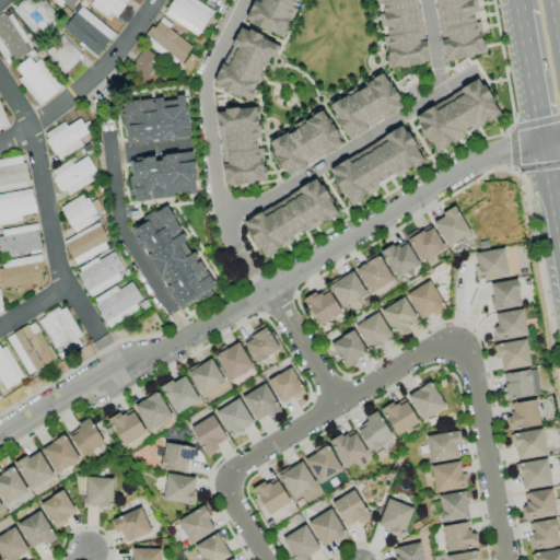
[(45,35),(37,26),(32,32),(13,10),(19,6),(19,4),(23,0),(43,0),(57,15),(54,19),(58,24),(45,35)]
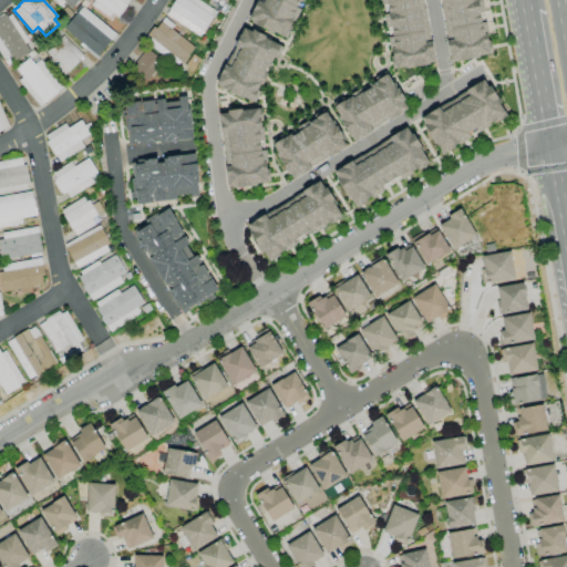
[(55,0),(68,10),(76,0),(55,0)]
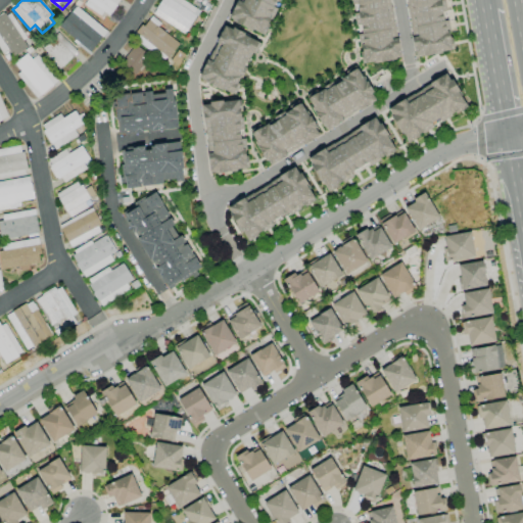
[(110,16),(103,11),(101,15),(85,4),(87,0),(117,0),(115,4),(117,5),(110,16)]
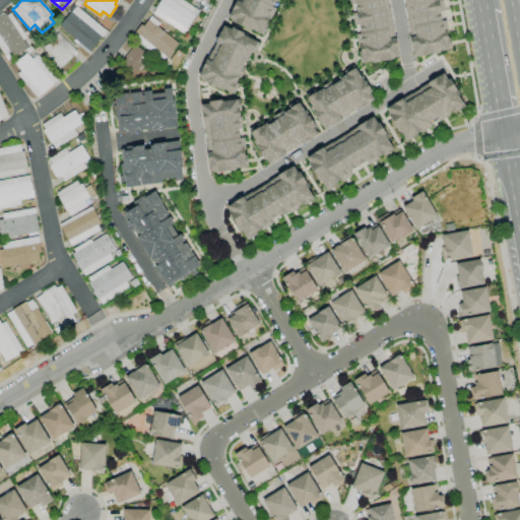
[(183,35),(169,25),(169,24),(152,14),(156,8),(155,8),(159,0),(182,0),(196,8),(192,13),(195,15),(183,35)]
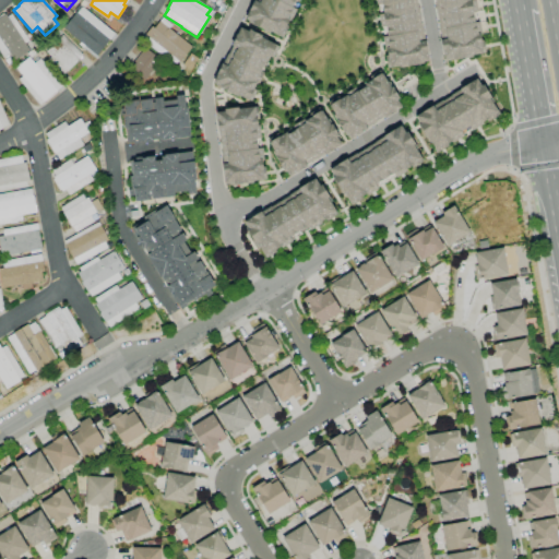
[(252,0),(244,19),(251,23),(250,24),(263,31),(264,28),(282,37),(287,26),(285,25),(288,20),(289,21),(295,9),(294,9),(298,0),(252,0)]
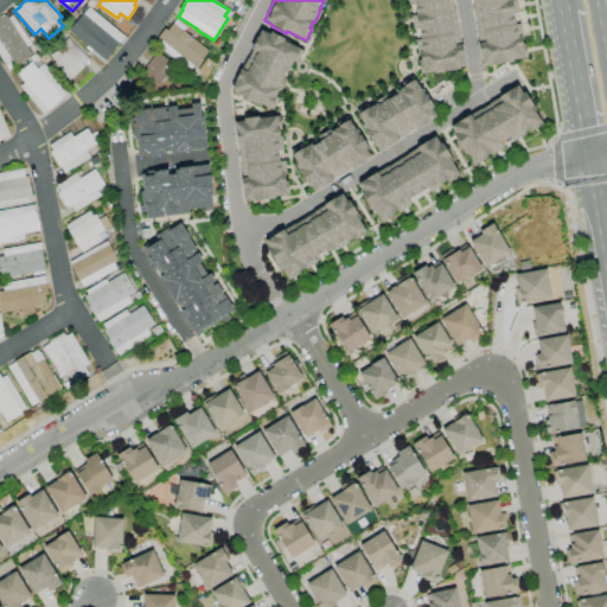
[(407,0),(408,4),(414,2),(415,14),(409,16),(413,30),(417,29),(419,39),(414,39),(416,55),(417,53),(419,58),(416,58),(420,75),(426,74),(440,70),(441,71),(455,69),(454,66),(465,65),(460,44),(458,32),(457,32),(451,0),(407,0)]
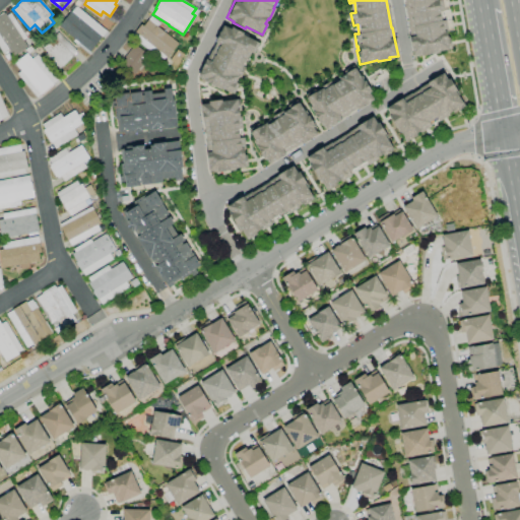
[(441,0),(443,10),(439,11),(440,20),(445,19),(447,31),(445,33),(446,36),(448,36),(451,50),(445,51),(445,50),(432,52),(433,53),(419,56),(419,54),(411,55),(408,37),(407,26),(402,0),(441,0)]
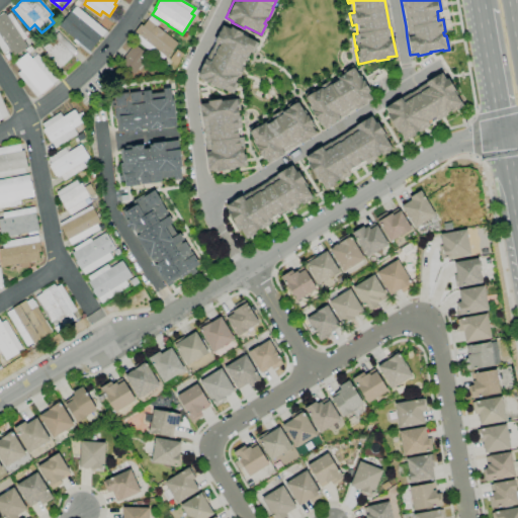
[(76,6),(106,31),(89,52),(59,26),(76,6)]
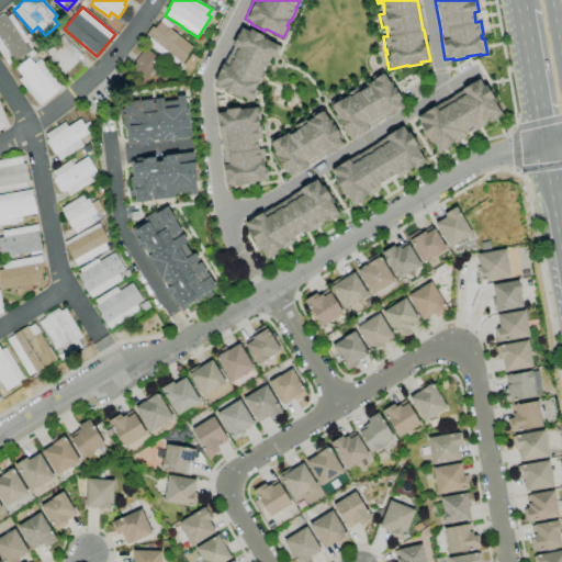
[(14,60),(9,54),(2,58),(0,54),(0,18),(6,14),(8,17),(11,14),(29,41),(25,44),(30,51),(14,60)]
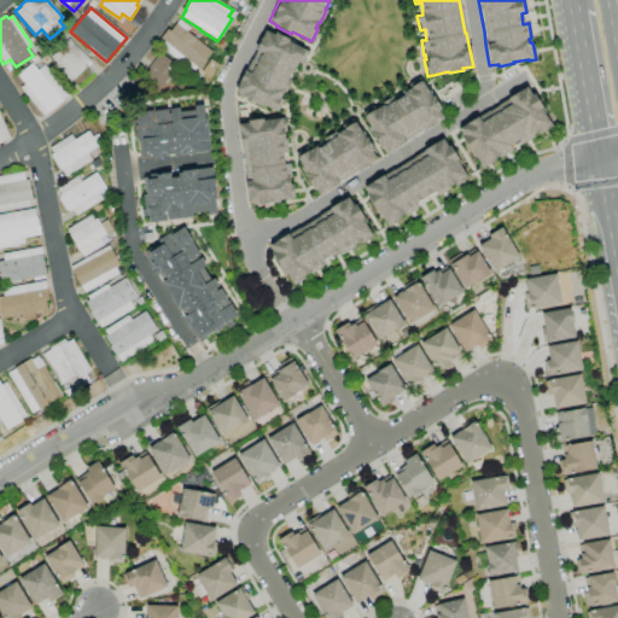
[(192,73),(156,45),(168,29),(170,31),(180,19),(191,28),(191,27),(199,33),(194,38),(211,52),(198,69),(197,68),(192,73)]
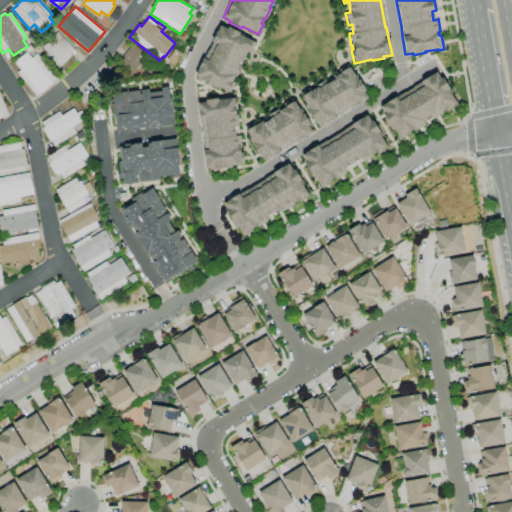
[(194,75),(197,68),(196,68),(202,57),(203,58),(211,42),(210,42),(215,31),(216,32),(219,25),(225,29),(227,26),(239,32),(238,34),(251,40),(251,41),(254,42),(248,54),(245,53),(243,56),(245,57),(240,68),(239,67),(235,76),(233,75),(230,81),(234,83),(229,92),(217,86),(216,88),(198,79),(199,77),(194,75)]
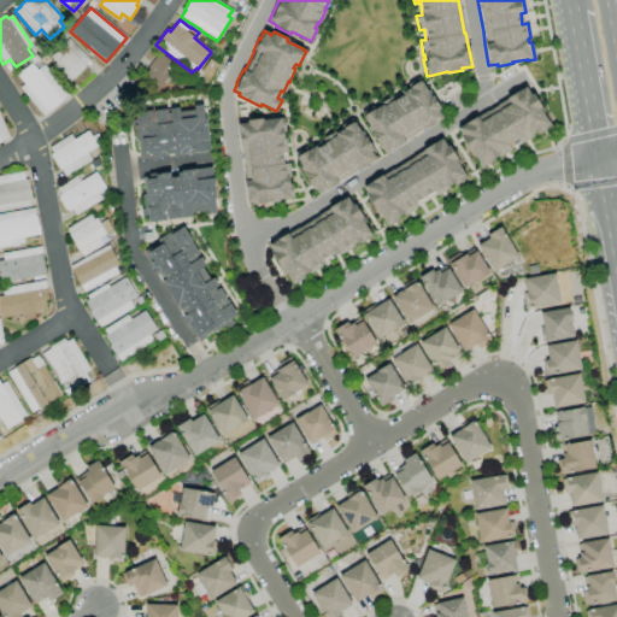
[(68,83),(52,68),(56,63),(51,58),(70,39),(90,60),(86,66),(87,68),(74,81),(72,80),(68,83)]
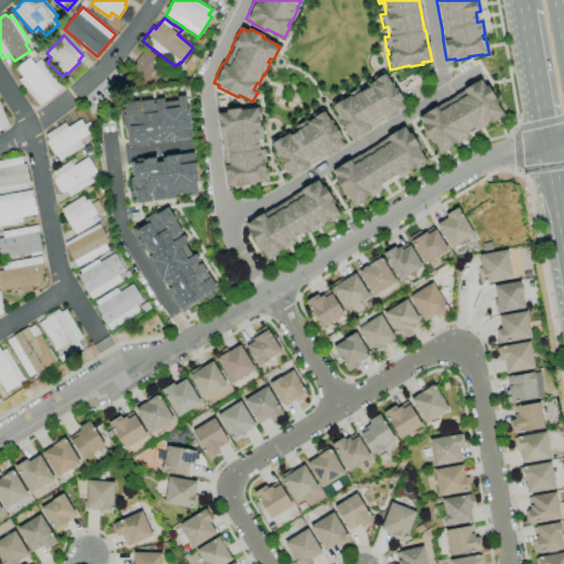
[(145,80),(130,68),(145,47),(162,61),(145,80)]
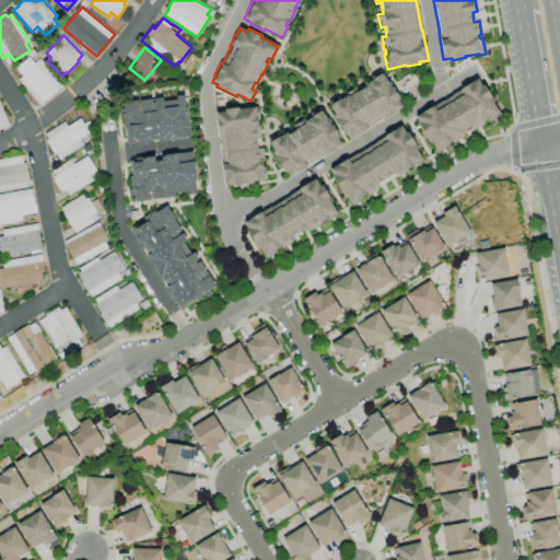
[(39,106),(18,80),(22,77),(15,69),(28,57),(34,63),(39,58),(62,85),(39,106)]
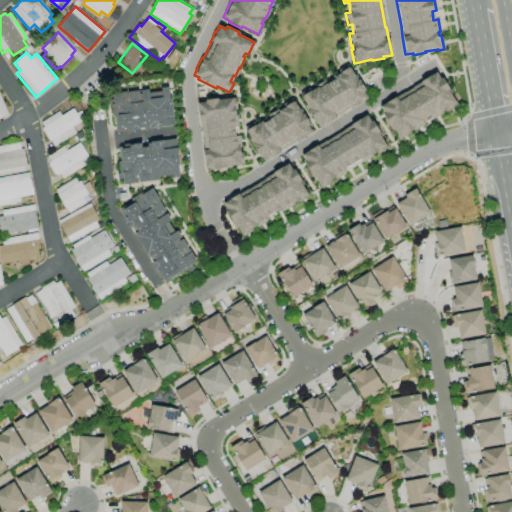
[(318,126),(324,122),(324,123),(334,117),(334,116),(349,107),(350,108),(359,102),(359,101),(365,98),(361,91),(364,90),(357,78),(356,79),(348,66),(348,67),(346,64),(335,71),(336,74),(333,76),(332,73),(322,79),(322,80),(314,85),(315,86),(309,90),(307,87),(298,92),(304,103),(303,105),(313,122),(315,121),(318,126)]
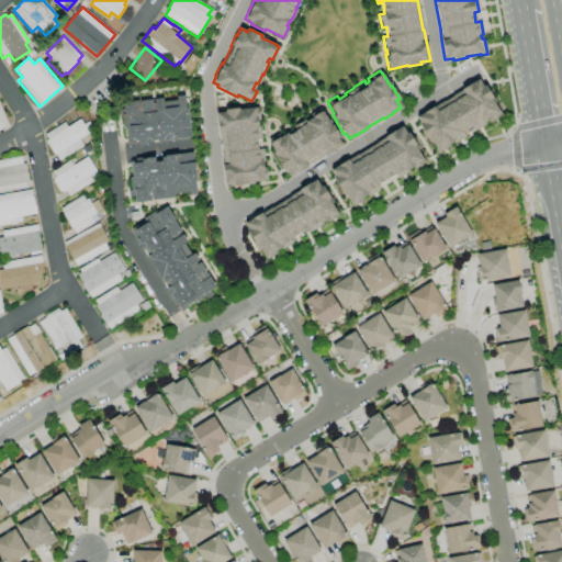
[(416,116),(433,105),(434,107),(442,100),(444,101),(451,97),(451,96),(460,89),(478,78),(482,86),(484,85),(492,97),(490,98),(497,111),(498,111),(501,114),(489,121),(487,120),(483,122),(484,124),(472,131),(464,135),(465,136),(453,144),(452,142),(449,144),(450,146),(437,154),(435,149),(430,142),(429,142),(417,123),(419,122),(416,116)]
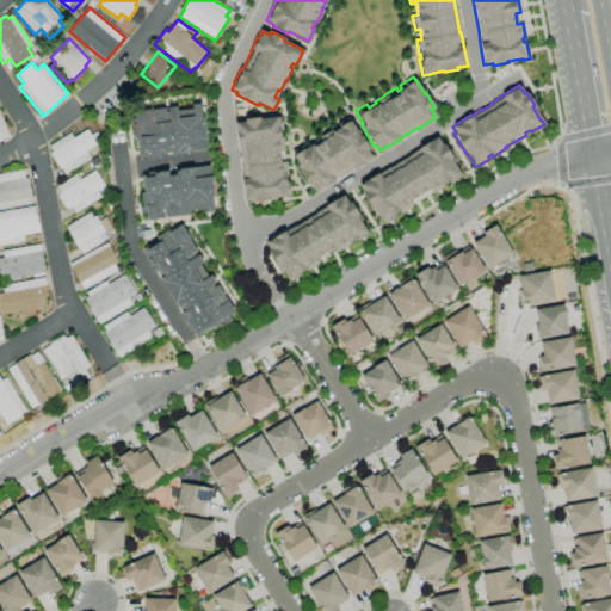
[(209,152),(204,103),(133,110),(136,159),(209,152)]
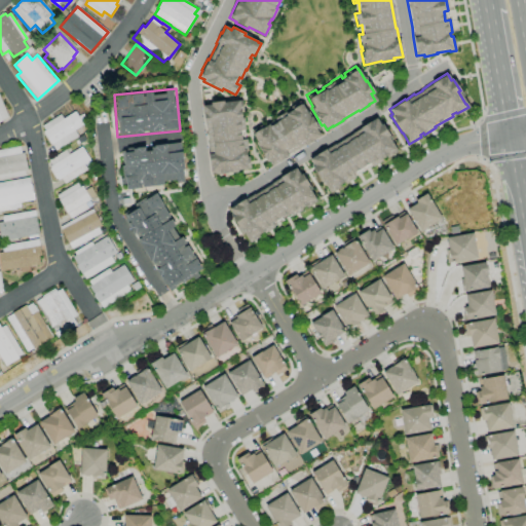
[(0,122),(0,99),(8,117),(2,120),(3,121),(0,122)]
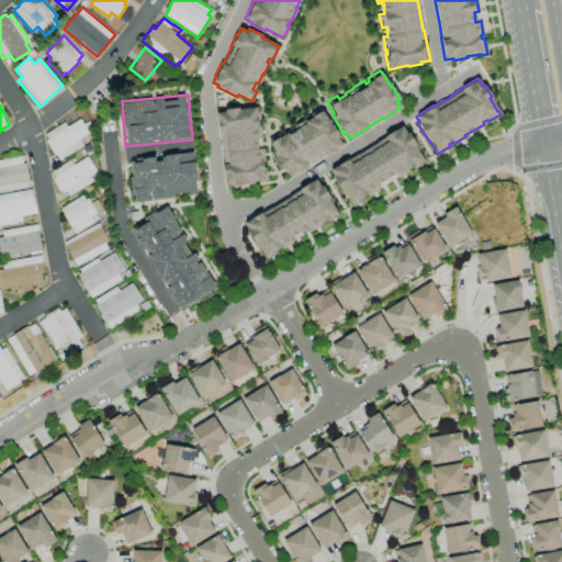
[(224,184),(221,165),(222,165),(221,154),(222,153),(221,144),(220,144),(218,133),(217,133),(215,113),(224,112),(224,109),(237,108),(237,110),(253,108),(253,107),(257,107),(259,120),(257,121),(257,126),(259,125),(261,139),(260,139),(261,148),(262,148),(265,161),(262,161),(262,166),(265,166),(267,181),(262,181),(262,180),(253,181),(253,183),(231,186),(231,183),(224,184)]
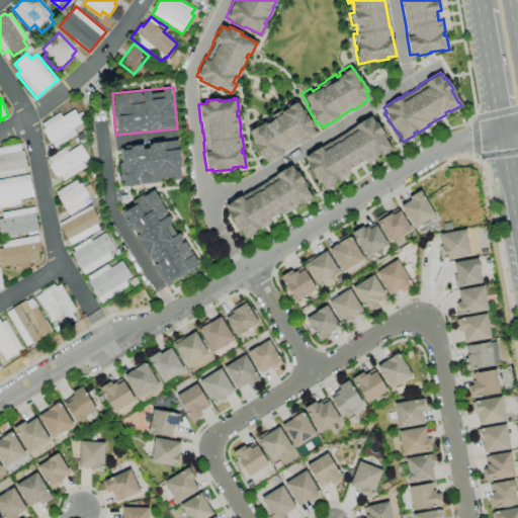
[(267,163),(272,159),(273,160),(283,153),(282,152),(298,143),(298,144),(309,138),(308,137),(314,134),(311,126),(313,125),(306,113),(305,114),(296,102),(295,102),(294,99),(282,106),(284,109),(281,111),(279,109),(269,115),(270,116),(262,121),(263,122),(257,126),(255,123),(246,128),(253,140),(251,142),(262,159),(264,158),(267,163)]
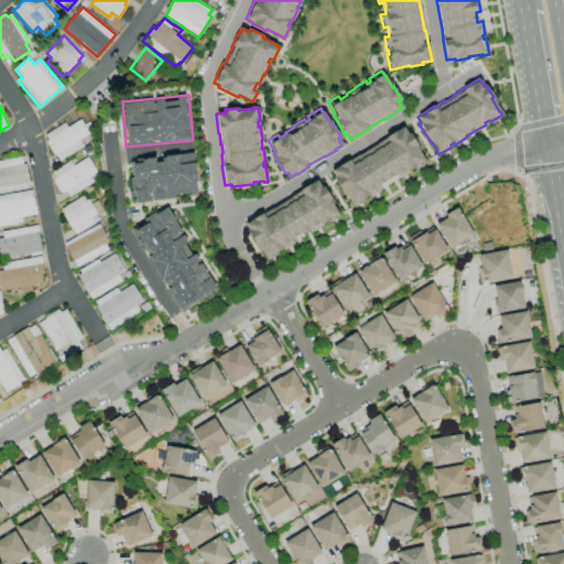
[(61,162),(56,155),(55,155),(46,142),(49,140),(45,136),(65,122),(68,128),(80,119),(89,133),(79,140),(84,145),(61,162)]
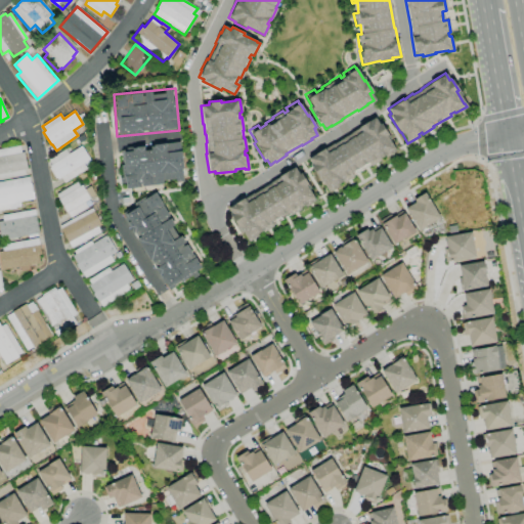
[(396,150),(386,135),(388,134),(380,122),(378,124),(374,117),(357,127),(358,127),(349,133),(333,143),(323,148),(323,147),(306,159),(310,165),(309,166),(316,177),(318,176),(328,192),(338,186),(336,184),(342,181),(343,182),(352,176),(352,175),(369,165),(381,159),(380,157),(384,155),(385,158),(396,150)]
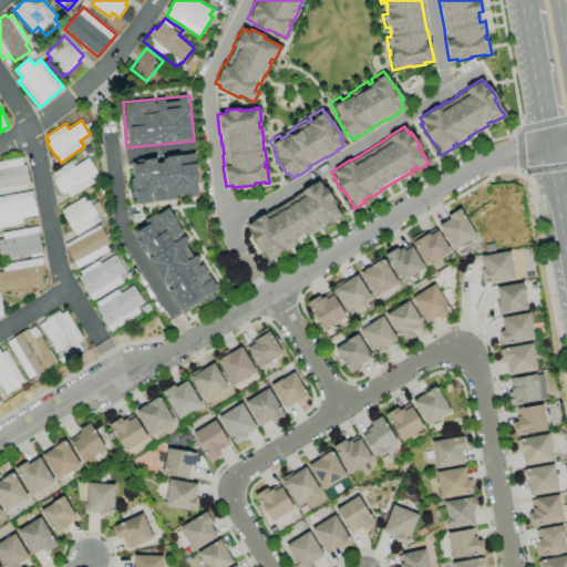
[(200,198),(196,153),(130,160),(134,205),(200,198)]
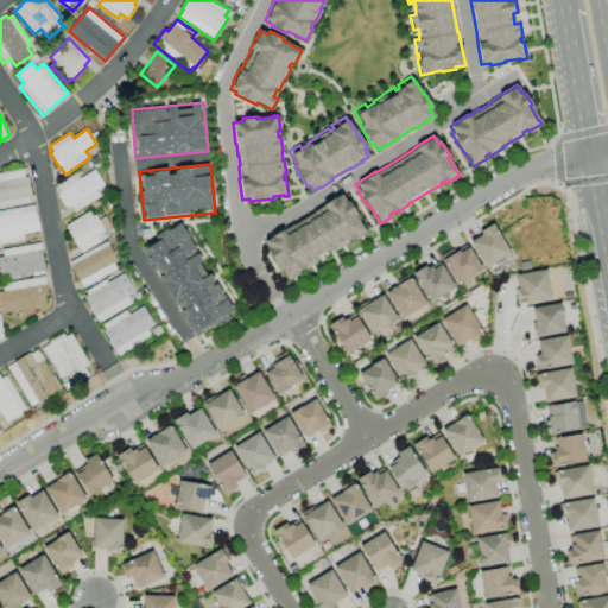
[(0,208),(0,173),(23,170),(25,178),(29,177),(32,197),(27,198),(29,203),(0,208)]
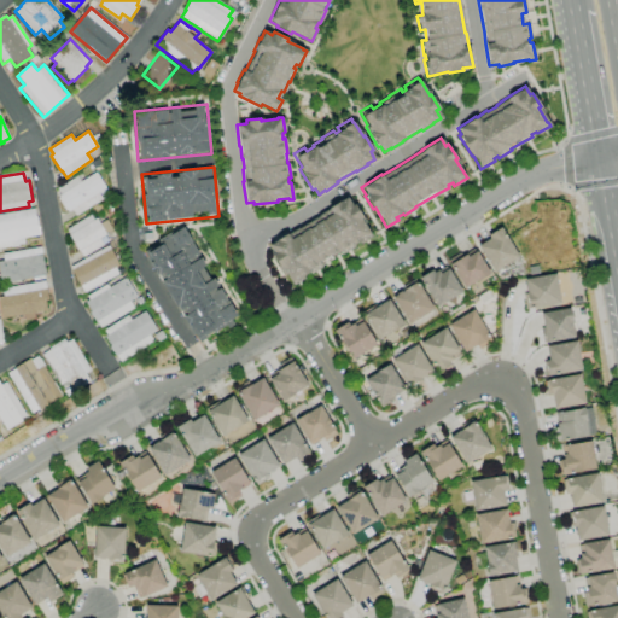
[(76,216),(73,209),(69,211),(58,196),(62,194),(58,188),(77,176),(81,182),(97,173),(106,188),(99,193),(103,199),(76,216)]
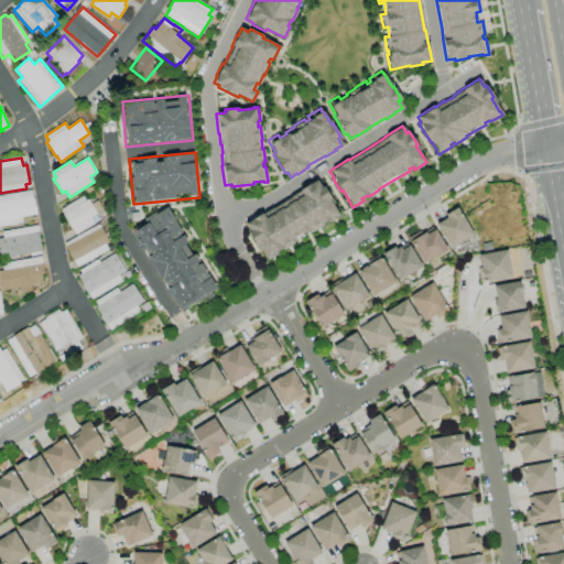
[(340,216),(329,199),(332,198),(323,185),(321,186),(316,179),(299,190),(299,191),(290,196),(290,197),(272,208),(271,207),(262,213),(243,224),(248,231),(247,232),(255,245),(256,243),(267,260),(277,253),(275,251),(281,248),(282,250),(293,243),(292,242),(312,230),(312,231),(323,224),(323,223),(326,220),(328,223),(340,216)]
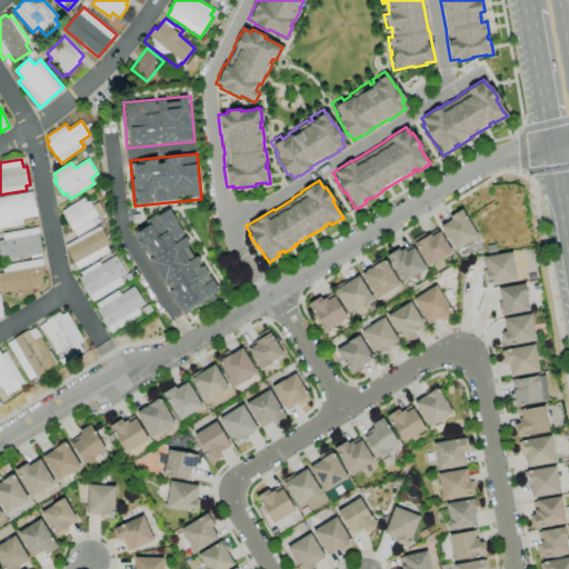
[(0,229),(0,197),(31,192),(36,217),(21,219),(22,226),(0,229)]
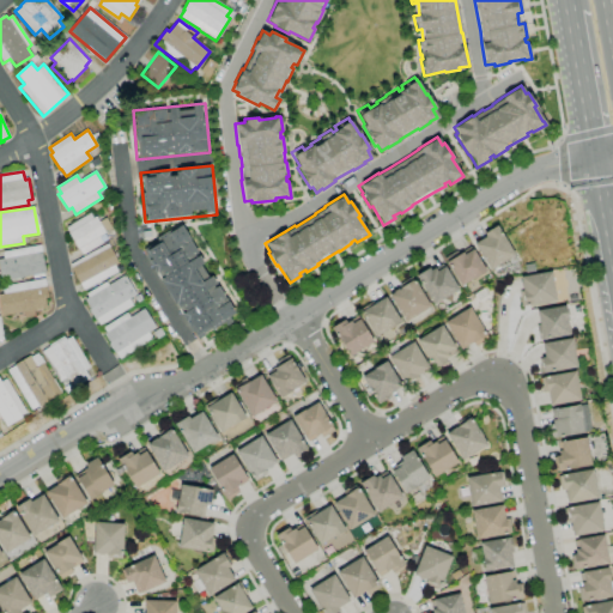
[(83,255),(79,248),(78,249),(68,234),(70,232),(66,228),(90,213),(93,218),(96,217),(105,232),(98,237),(103,243),(83,255)]
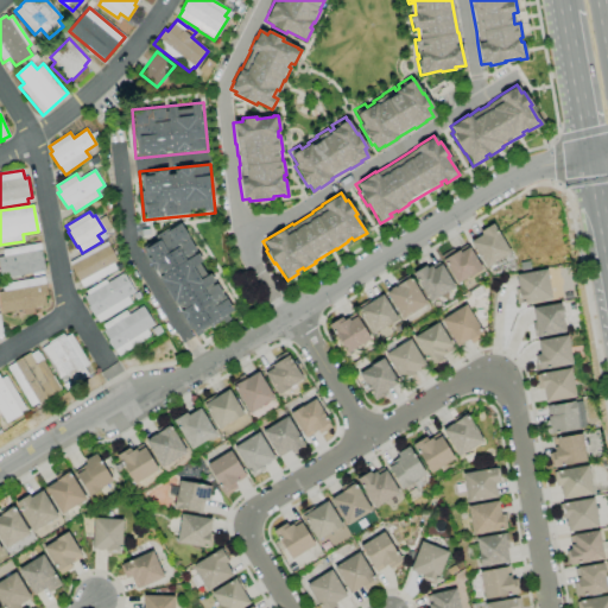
[(194,337),(234,314),(183,223),(141,247),(194,337)]
